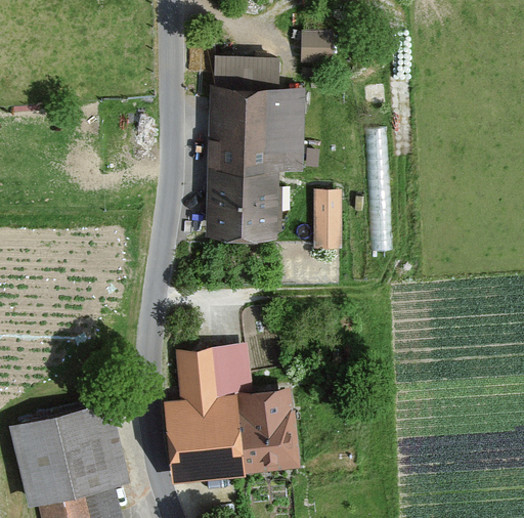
[(334,33),(301,32),(301,45),(301,65),(333,65),(334,33)]
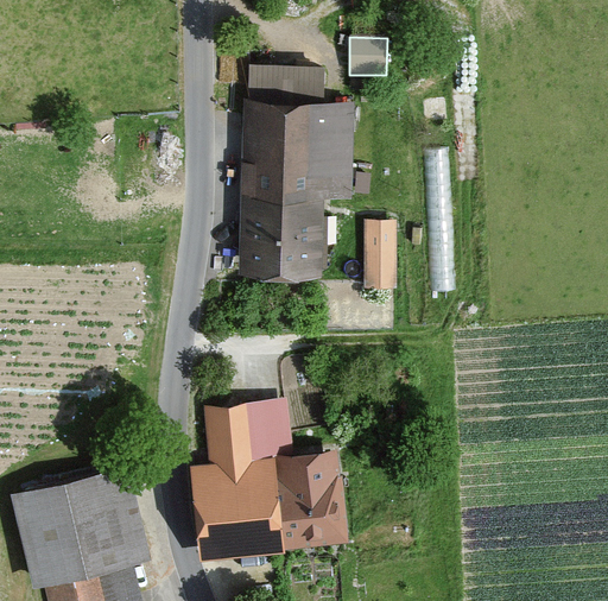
[(322,276),(324,198),(353,200),(355,99),(324,99),(324,65),(248,63),(248,96),(244,96),(241,147),(238,273),(322,276)]
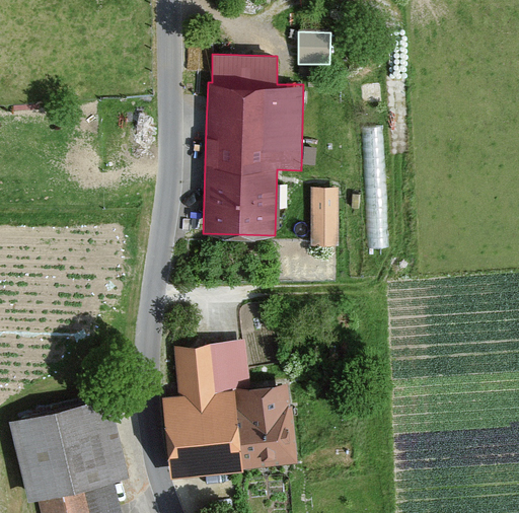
[(339,247),(339,189),(310,189),(311,247),(325,247),(339,247)]
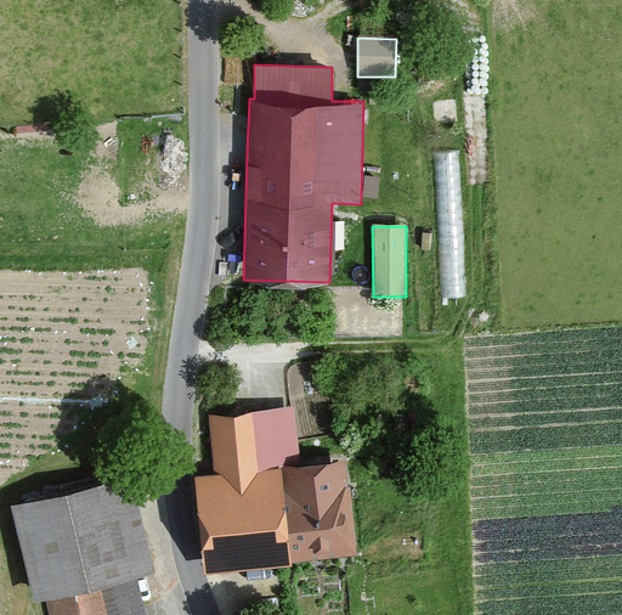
[(263,568),(358,558),(348,456),(299,462),(293,410),(209,418),(215,474),(194,477),(205,574),(263,568)]
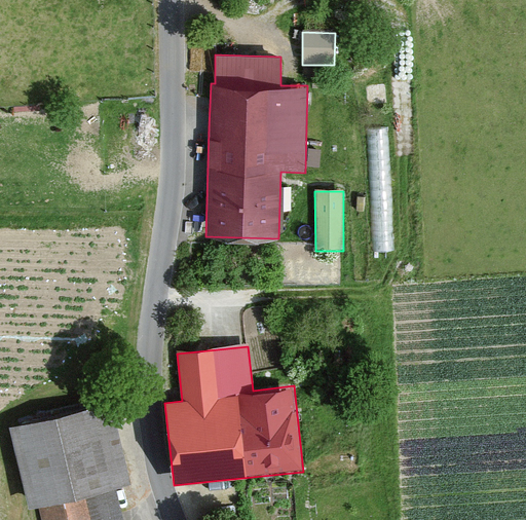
[(123,519),(115,486),(132,482),(125,460),(111,402),(8,426),(29,508),(37,506),(40,519),(123,519)]
